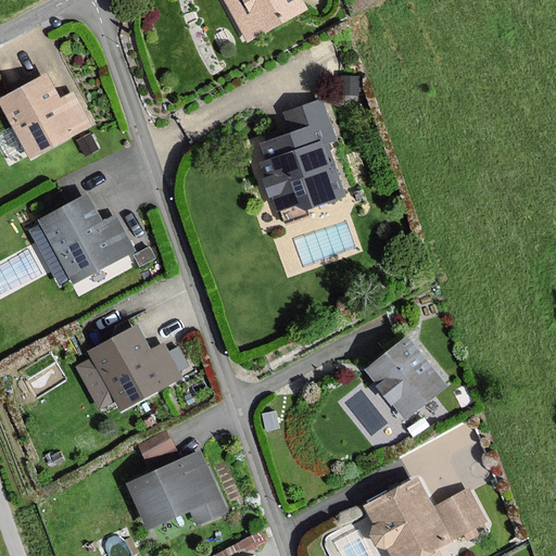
[(304,11),(299,0),(225,0),(247,41),(304,11)]
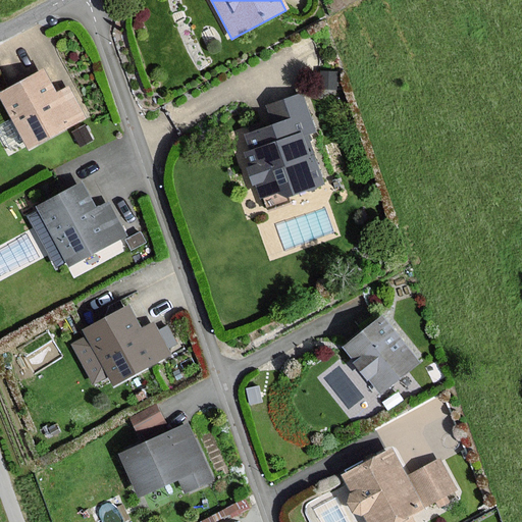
[(53,94),(41,71),(0,93),(0,99),(28,149),(84,119),(66,88),(53,94)]
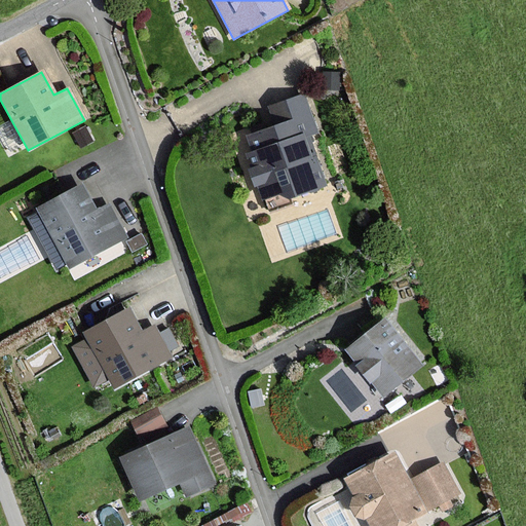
[(273,126),(243,137),(255,167),(247,171),(253,187),(257,186),(261,198),(285,190),(288,199),(324,186),(306,137),(317,133),(304,95),(266,108),(273,126)]
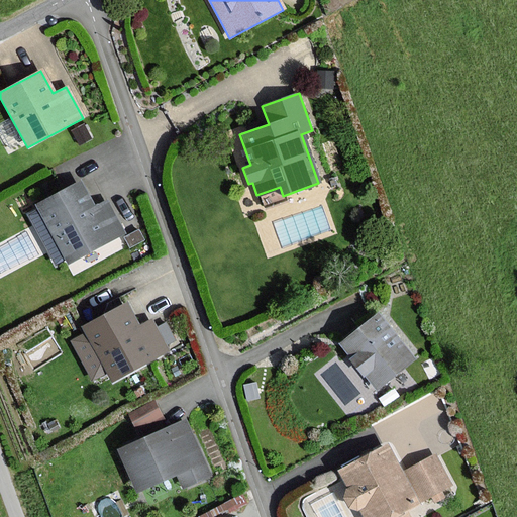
[(93,207),(80,182),(37,204),(69,265),(124,236),(106,200),(93,207)]
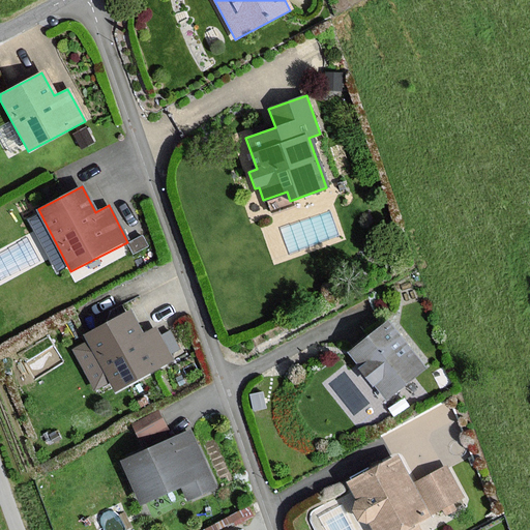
[(141,336),(128,313),(83,336),(87,343),(74,350),(94,389),(109,382),(114,391),(172,360),(155,328),(141,336)]
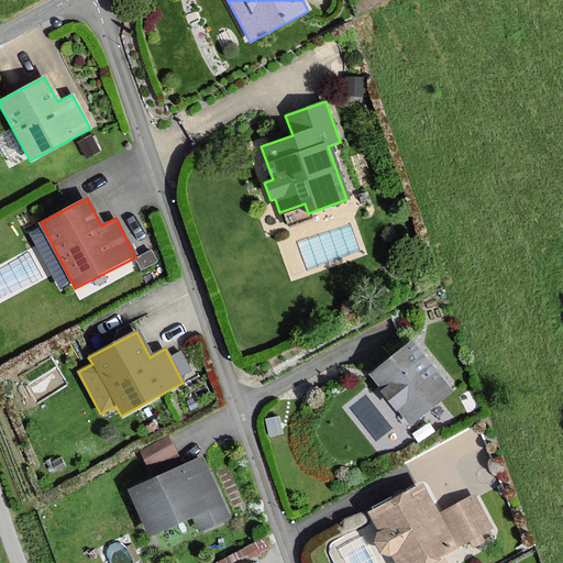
[(451,392),(409,341),(368,374),(409,424),(451,392)]
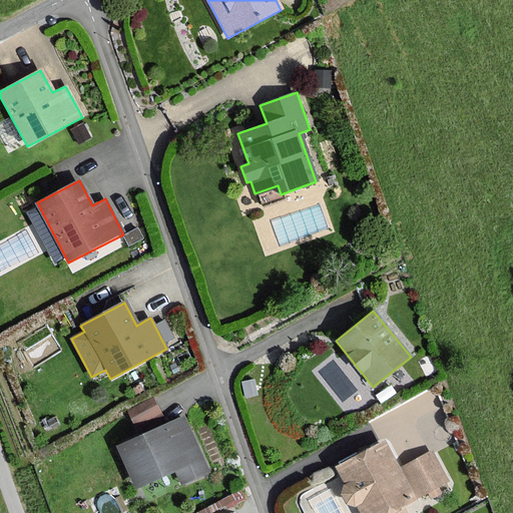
[(184,417),(117,447),(136,489),(174,472),(180,486),(208,473),(184,417)]
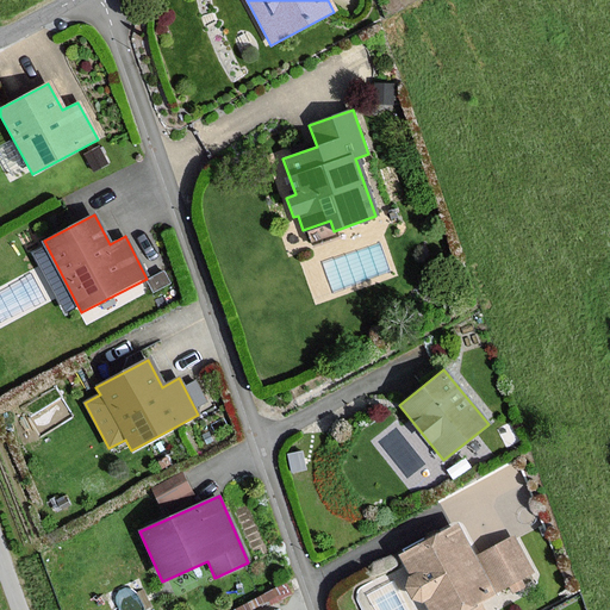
[(467,609),(493,596),(455,526),(398,556),(427,609),(467,609)]
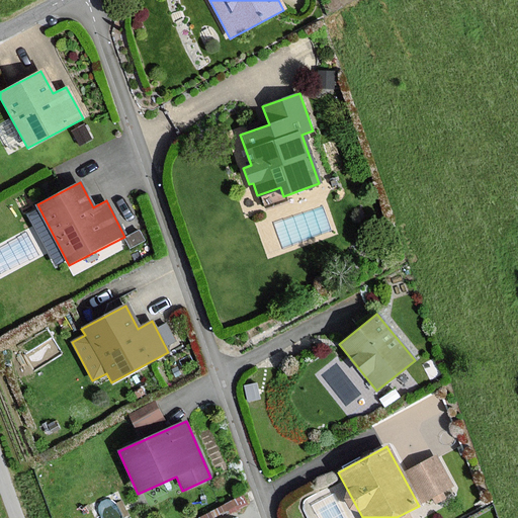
[(451,488),(435,455),(410,469),(427,501),(451,488)]
